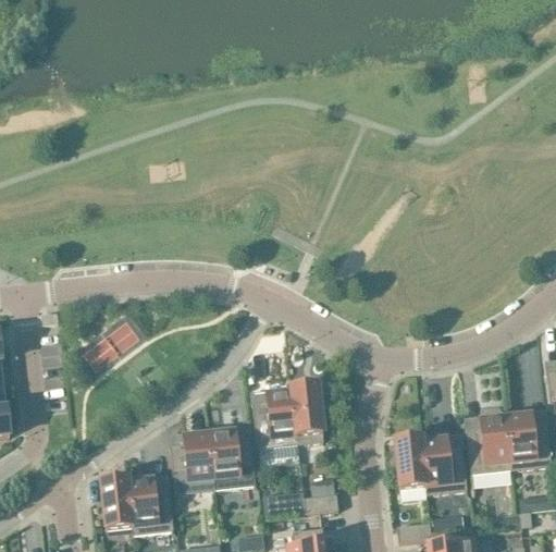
[(40,315),(42,324),(58,323),(57,313),(40,315)]
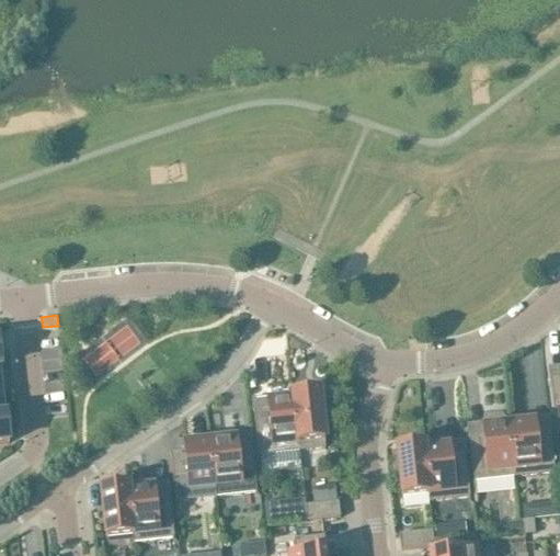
[(559,373),(550,375),(553,406),(558,405),(559,415),(559,373)]
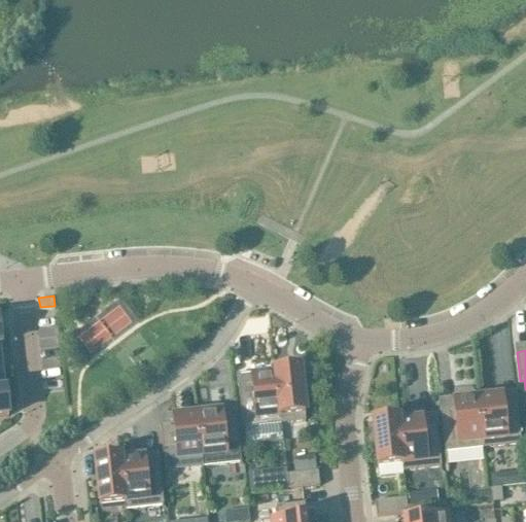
[(306,417),(300,364),(297,364),(297,368),(290,369),(289,366),(275,368),(281,420),(306,417)]
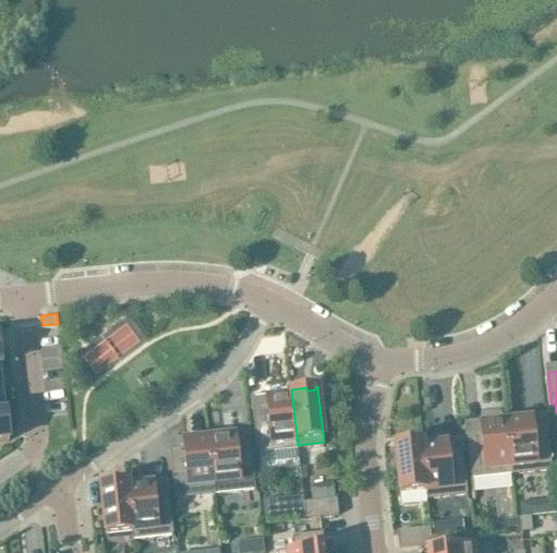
[(298,445),(291,389),(277,391),(277,394),(266,395),(267,403),(252,404),(257,449),(298,445)]
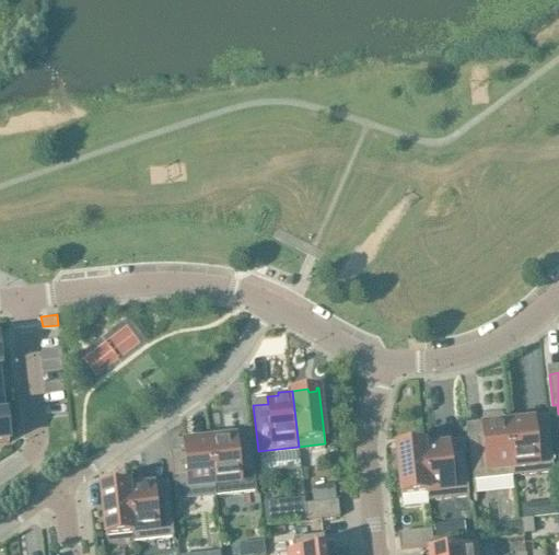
[(3,412),(3,413),(0,413),(0,439),(10,438),(9,427),(7,412),(3,412)]
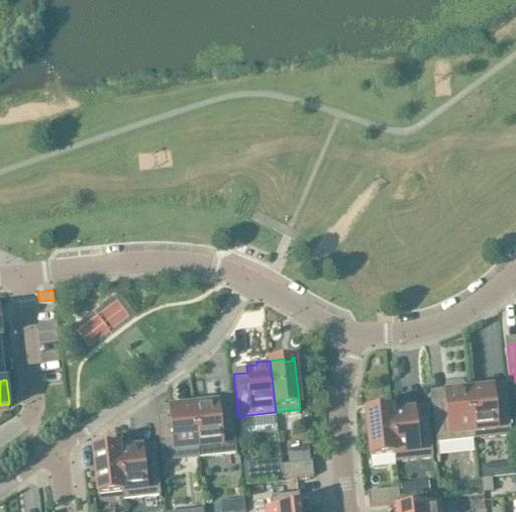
[(511,432),(507,390),(493,391),(493,385),(483,386),(482,383),(469,384),(474,436),(511,432)]
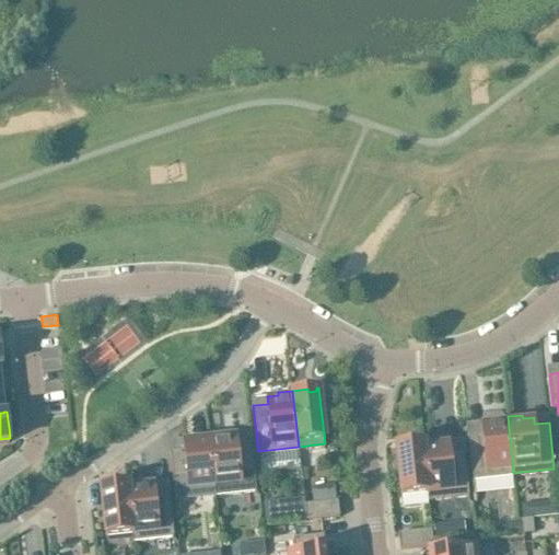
[(513,473),(508,416),(492,418),(492,421),(481,423),(482,429),(468,431),(473,477),(513,473)]
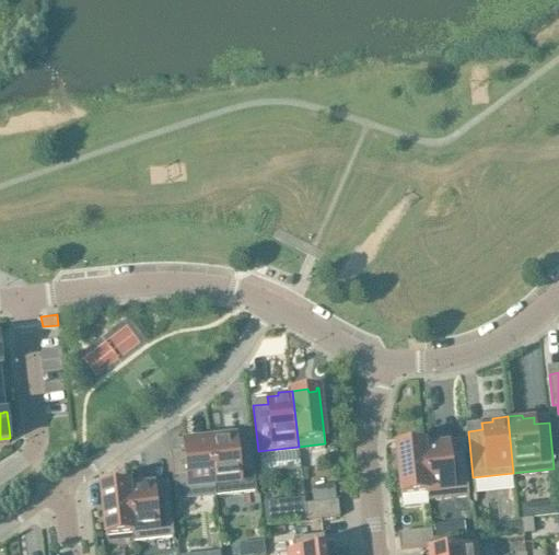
[(216,493),(256,488),(252,439),(236,440),(235,434),(225,435),(224,431),(210,432),(216,493)]
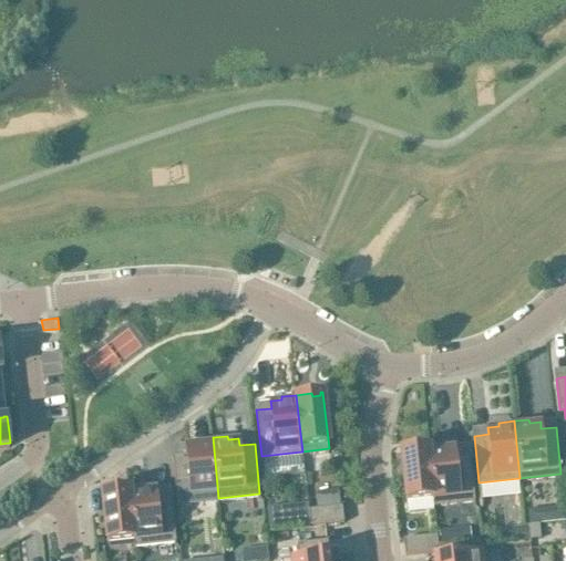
[(173,453),(177,502),(218,498),(213,437),(197,439),(197,443),(186,444),(187,452),(173,453)]
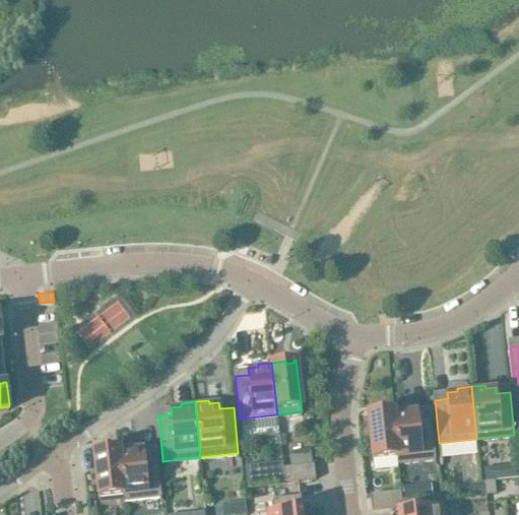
[(436,457),(431,414),(417,416),(416,409),(406,410),(406,407),(392,409),(398,461),(436,457)]
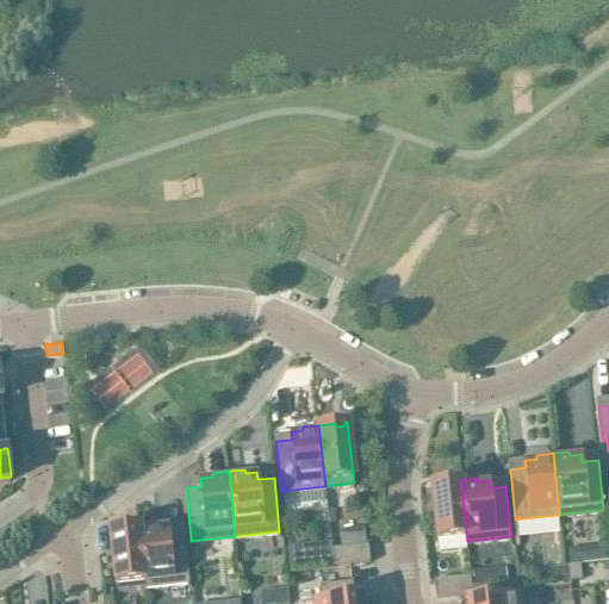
[(460,480),(432,483),(437,536),(465,533),(466,541),(467,541),(460,480)]
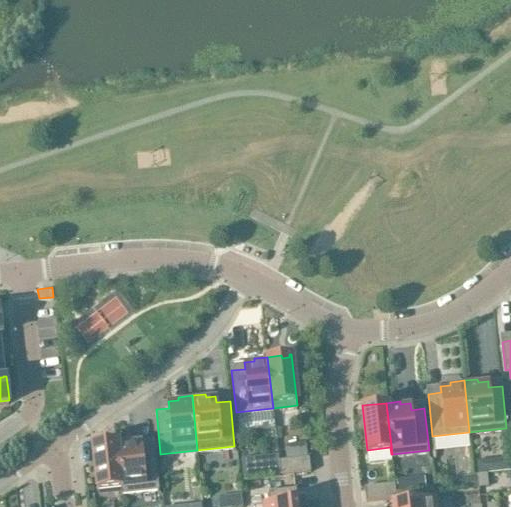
[(141,447),(140,440),(130,441),(130,439),(116,440),(122,491),(159,487),(154,446),(141,447)]
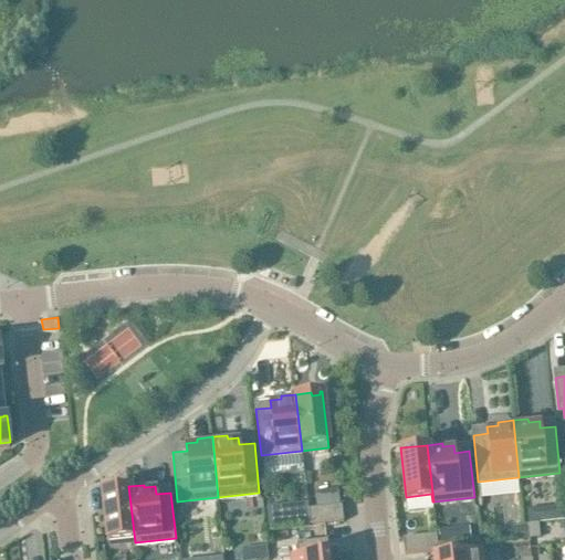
[(128,486),(103,489),(107,538),(133,535),(134,543),(135,542),(128,486)]
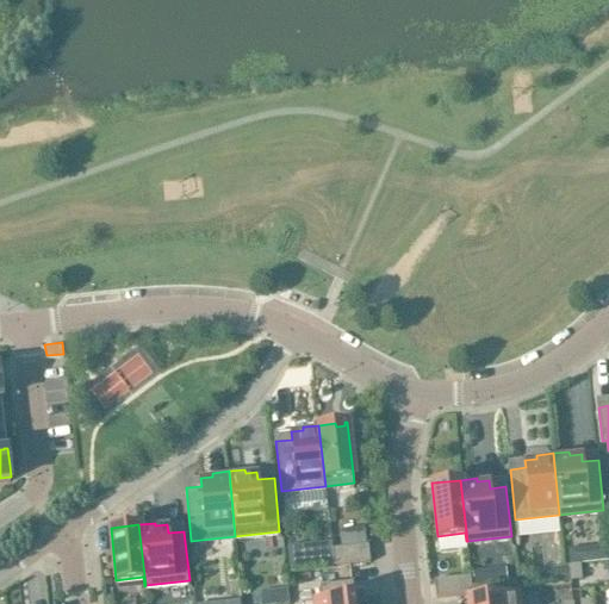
[(331,536),(287,541),(291,565),(334,560),(333,545),(331,536)]
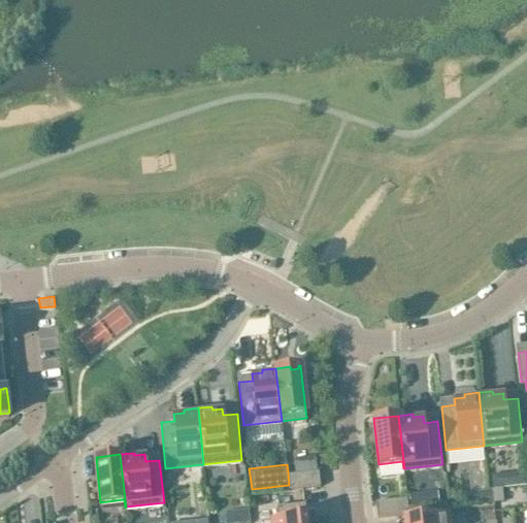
[(524,466),(513,468),(514,482),(526,481),(524,466)]
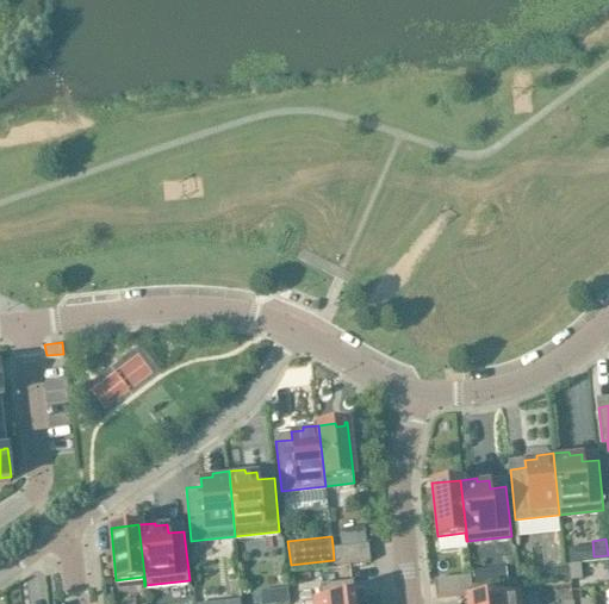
[(370,559),(368,541),(333,545),(334,560),(334,562),(370,559)]
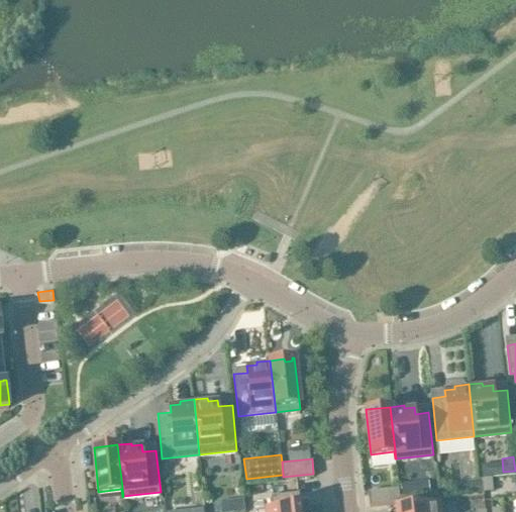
[(493,488),(492,475),(482,476),(484,489),(493,488)]
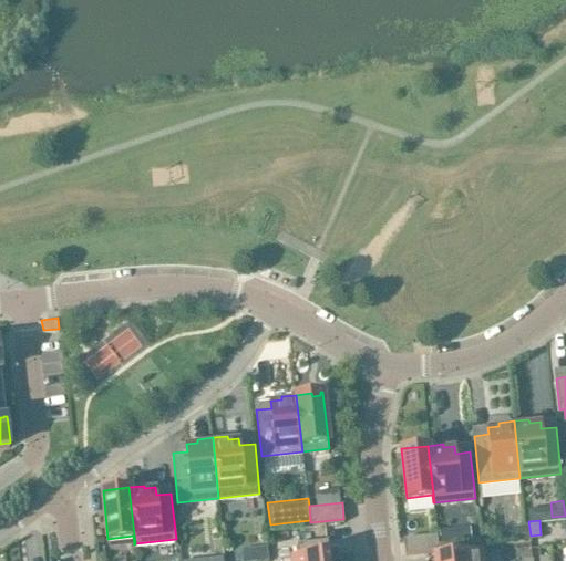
[(527,521),(514,522),(516,538),(530,537),(527,521)]
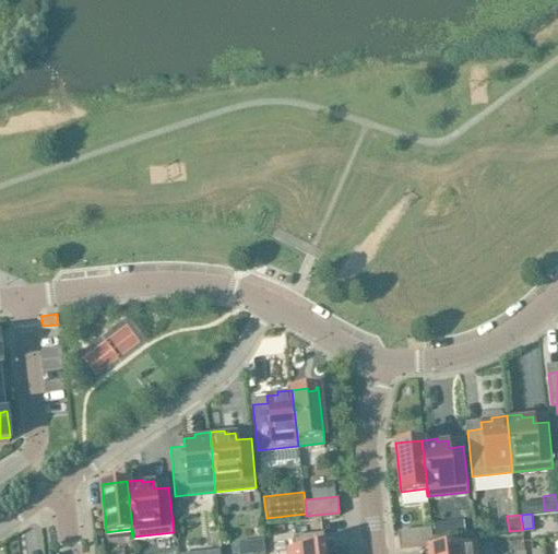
[(446,519),(432,520),(434,538),(448,535),(446,519)]
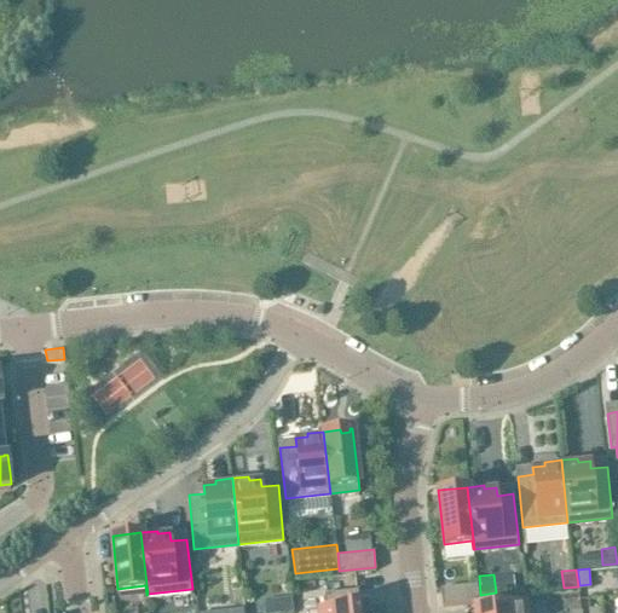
[(443,602),(479,599),(477,580),(440,585),(443,602)]
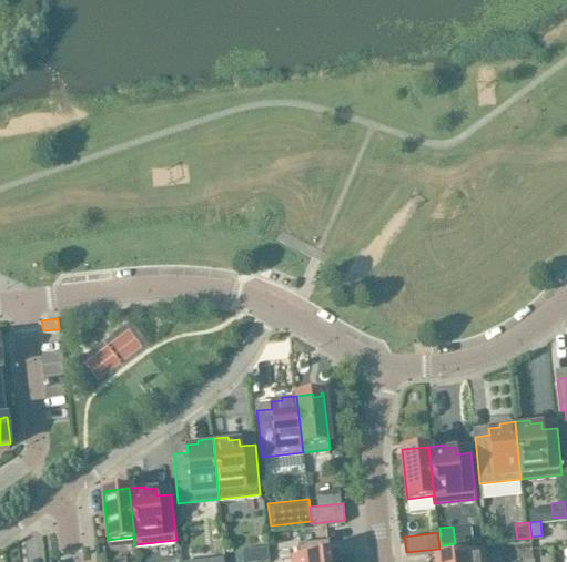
[(293,557),(282,558),(282,561),(335,561),(335,552),(330,552),(328,538),(297,541),(299,555),(293,557)]
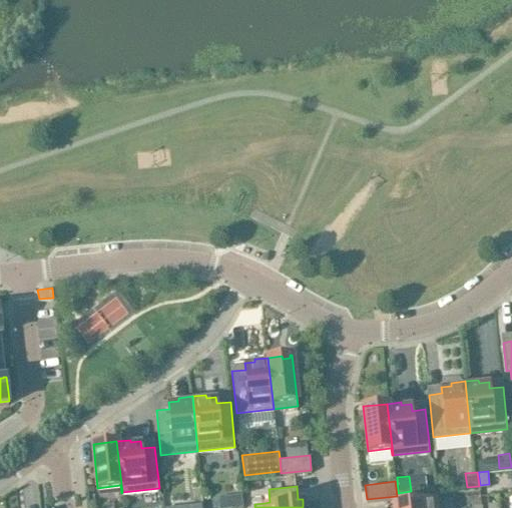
[(241,491),(228,492),(229,506),(242,505),(241,491)]
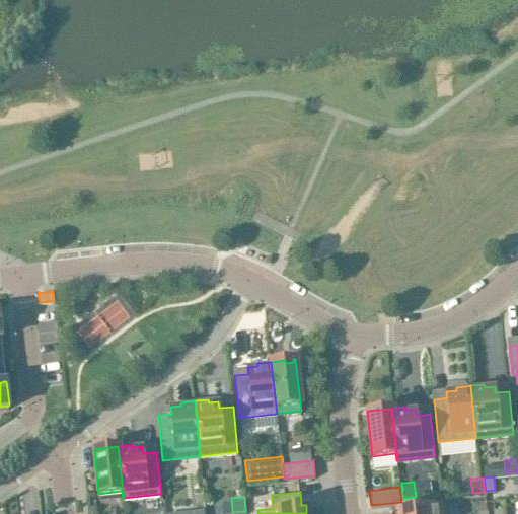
[(447,513),(446,503),(398,509),(398,513),(447,513)]
